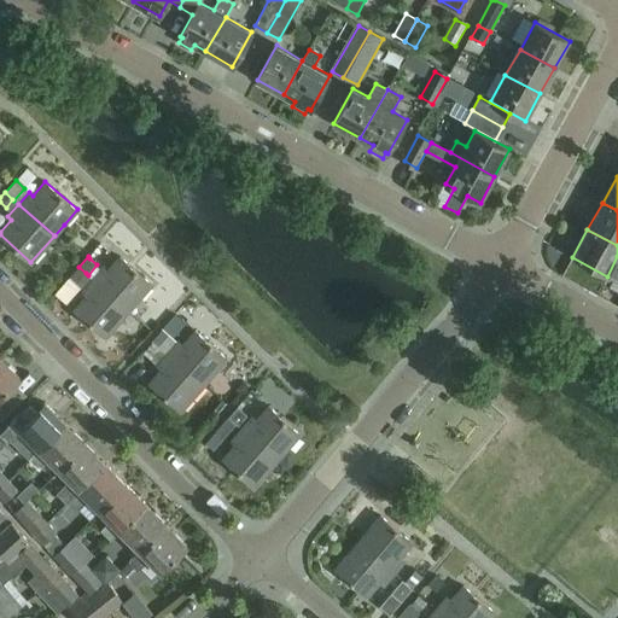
[(93,279),(128,310),(151,284),(120,256),(108,270),(104,267),(93,279)]
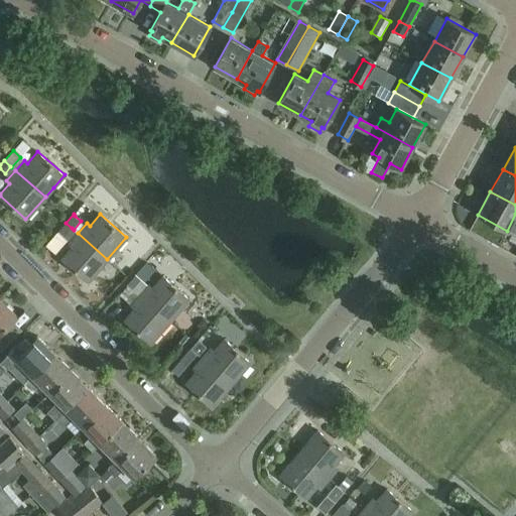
[(72,228),(66,223),(57,232),(63,237),(72,228)]
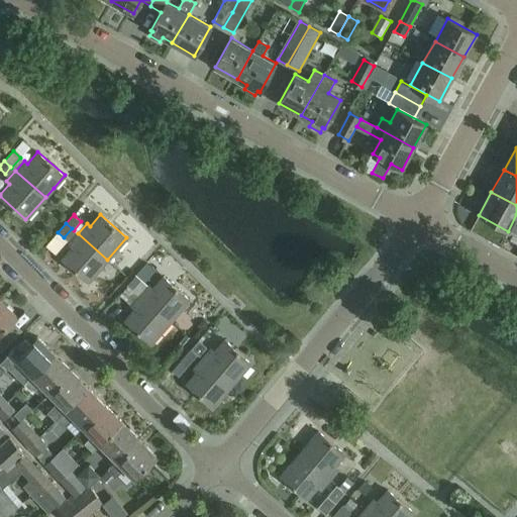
[(107,260),(78,233),(69,243),(72,246),(62,257),(88,281),(107,260)]
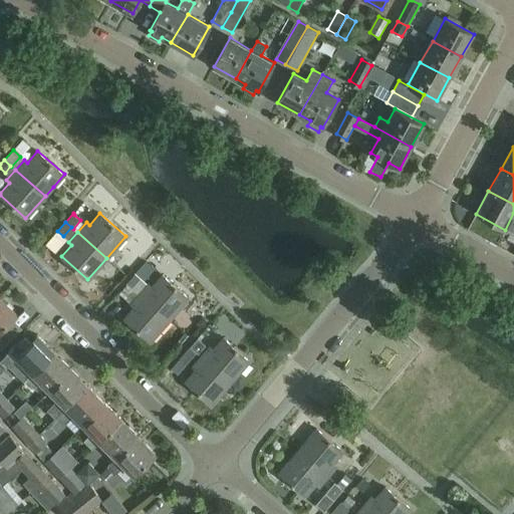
[(149,283),(148,284),(138,275),(130,284),(136,290),(140,294),(141,293),(170,319),(189,297),(163,274),(152,286),(149,283)]
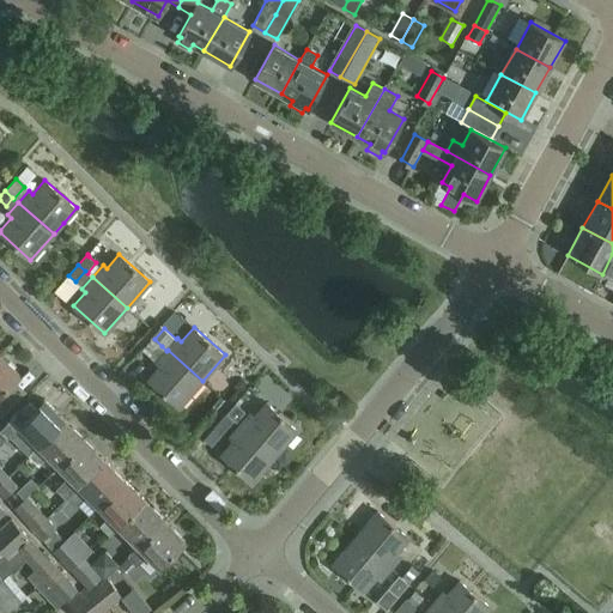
[(162,346),(155,339),(152,338),(143,350),(151,357),(162,346)]
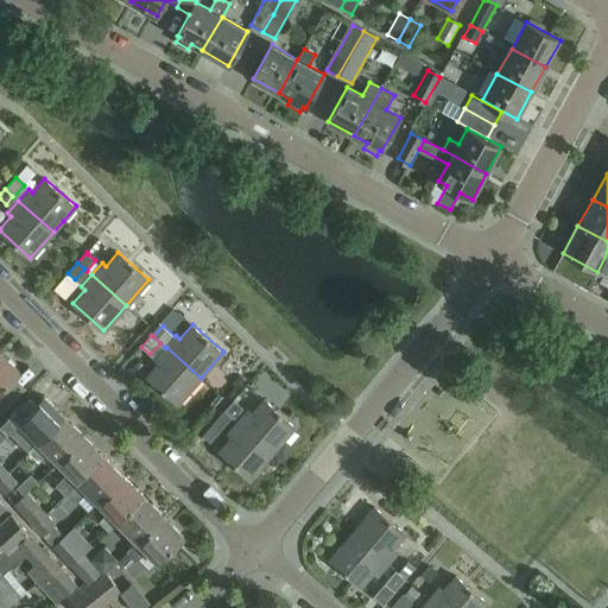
[(166,347),(165,348),(154,360),(158,362),(146,375),(178,403),(201,378),(166,347)]
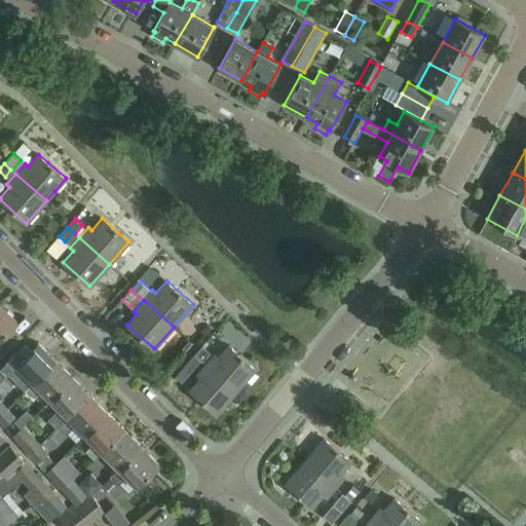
[(0,339),(17,323),(0,304),(0,339)]
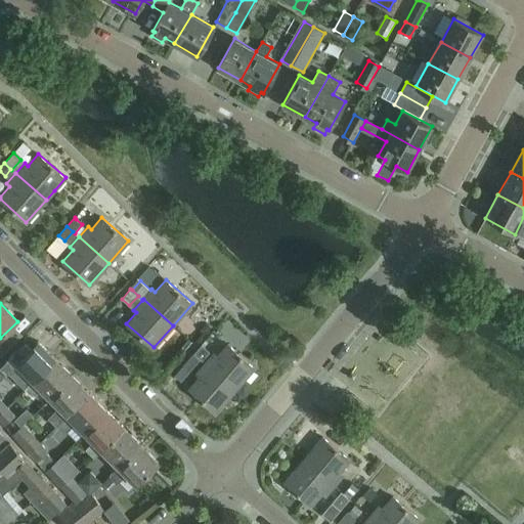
[(28,337),(0,364),(25,390),(55,359),(38,342),(36,345),(28,337)]
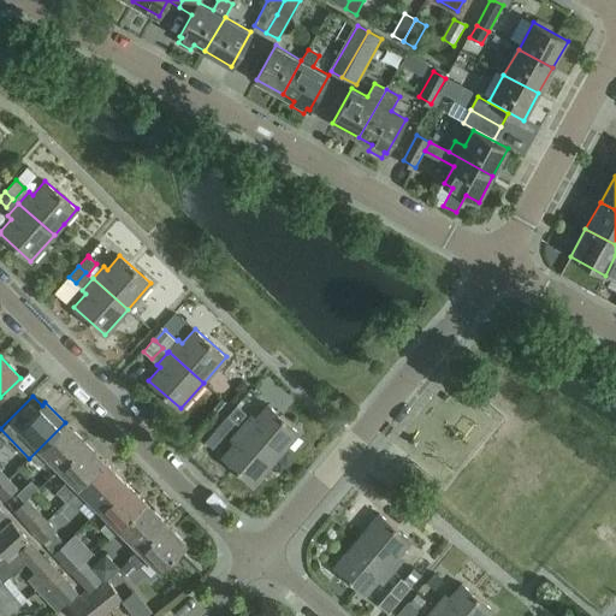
[(252,415),(241,427),(276,457),(298,432),(267,404),(255,419),(252,415)]
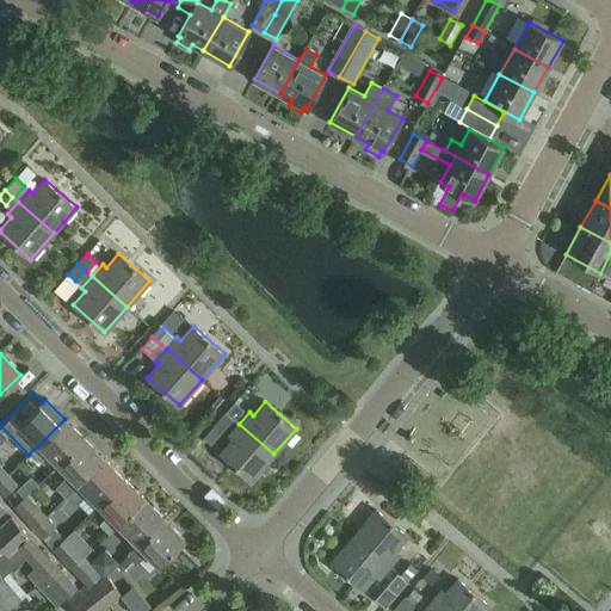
[(226,412),(233,418),(235,420),(244,411),(234,402),(226,412)]
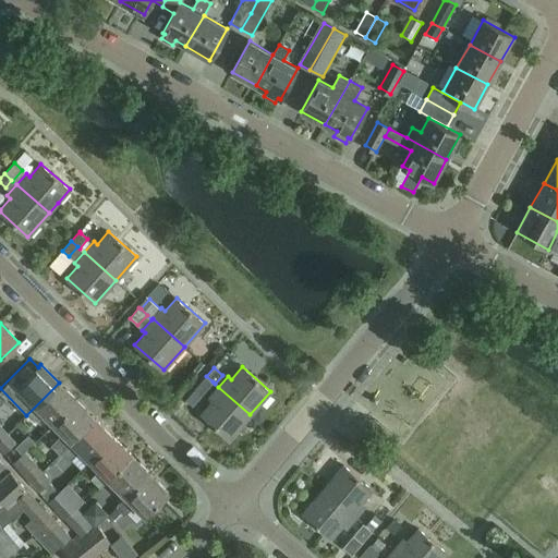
[(201,396),(213,383),(205,376),(194,389),(201,396)]
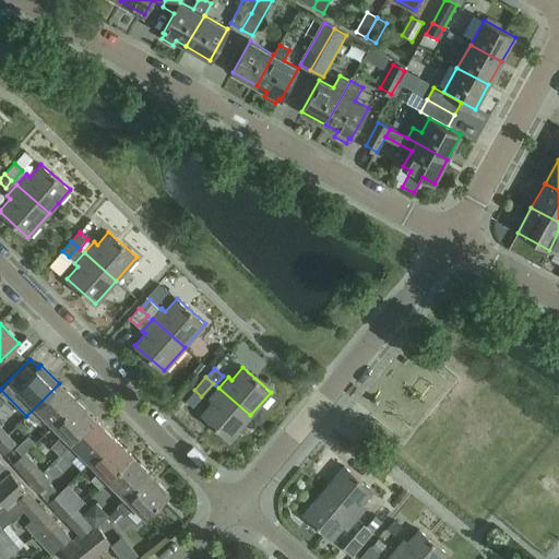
[(59,383),(26,416),(35,425),(45,415),(55,425),(78,403),(59,383)]
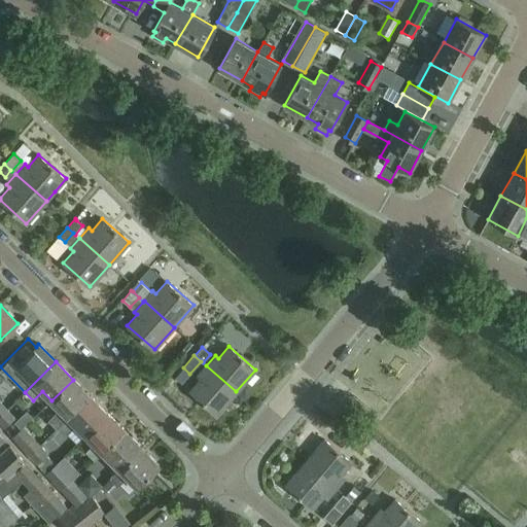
[(236,391),(206,365),(197,376),(200,379),(189,391),(216,414),(236,391)]
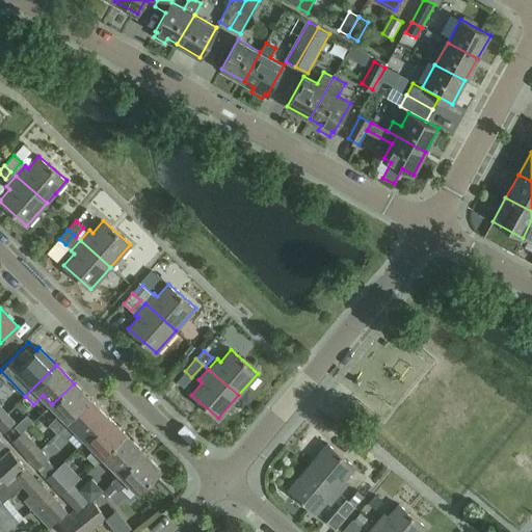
[(74,383),(52,404),(60,414),(49,424),(58,433),(60,430),(91,400),(74,383)]
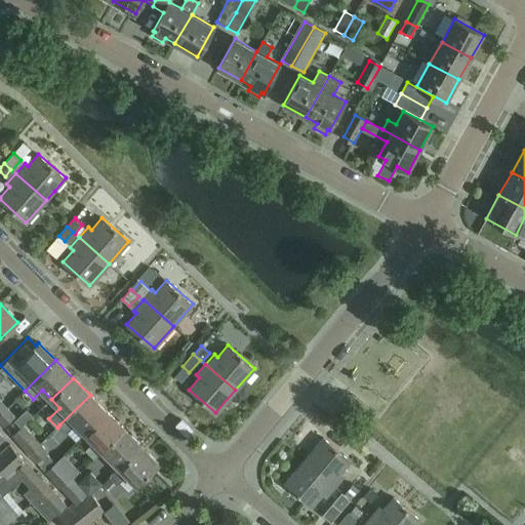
[(108,412),(90,395),(59,425),(68,433),(76,425),(85,434),(108,412)]
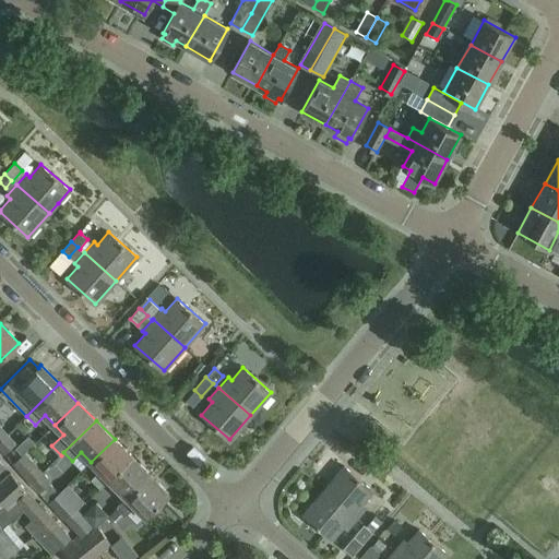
[(15,443),(8,435),(0,441),(0,449),(4,454),(15,443)]
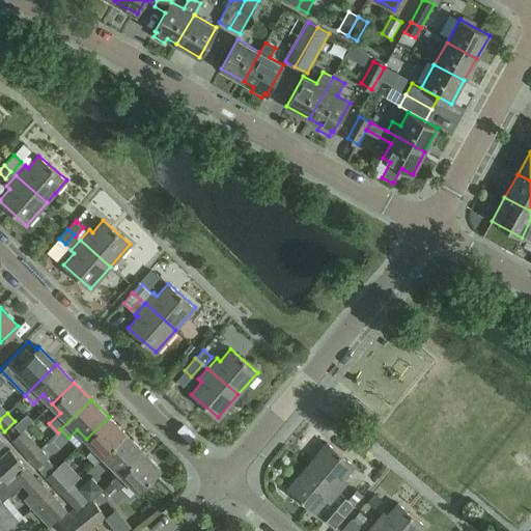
[(109,417),(86,439),(95,447),(87,455),(95,465),(104,456),(104,455),(126,434),(109,417)]
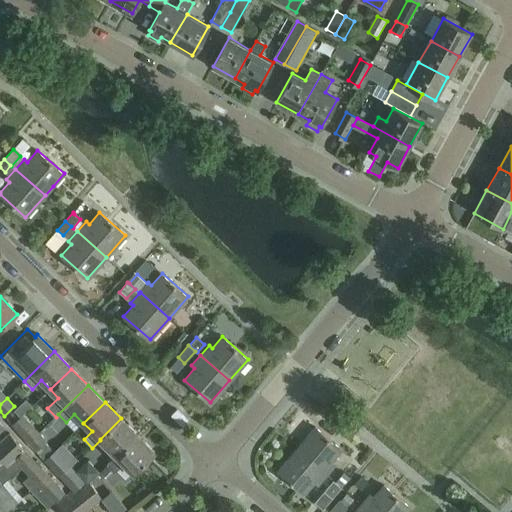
[(29,443),(39,433),(23,416),(12,425),(29,443)]
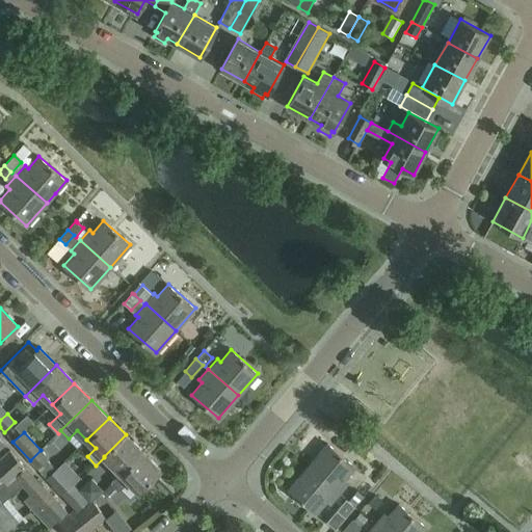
[(143,453),(126,434),(104,456),(104,457),(122,474),(122,475),(143,453)]
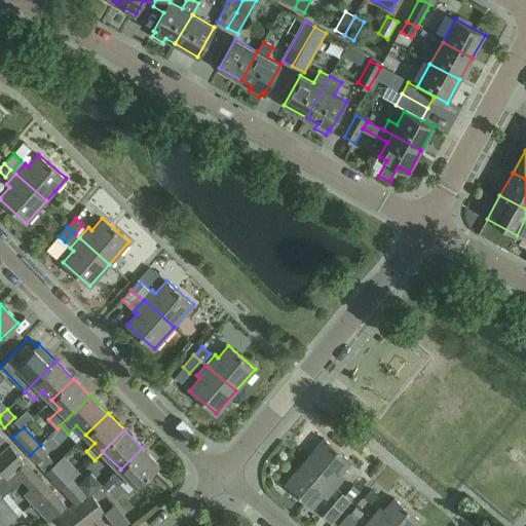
[(323,439),(303,461),(334,488),(343,477),(339,474),(349,462),(323,439)]
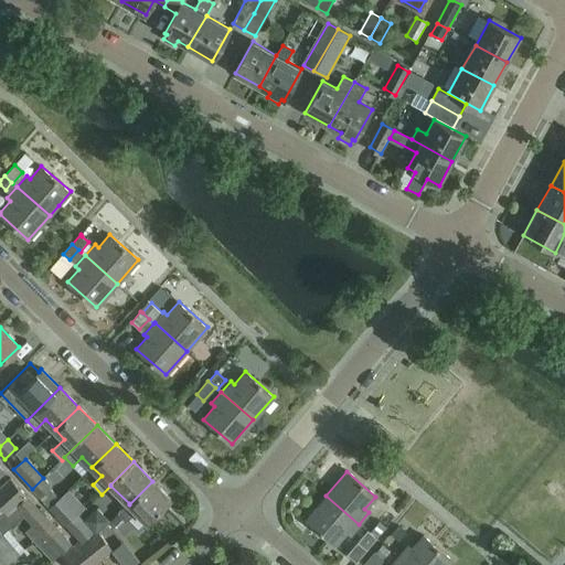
[(51,487),(43,478),(32,489),(50,509),(60,500),(50,489),(51,487)]
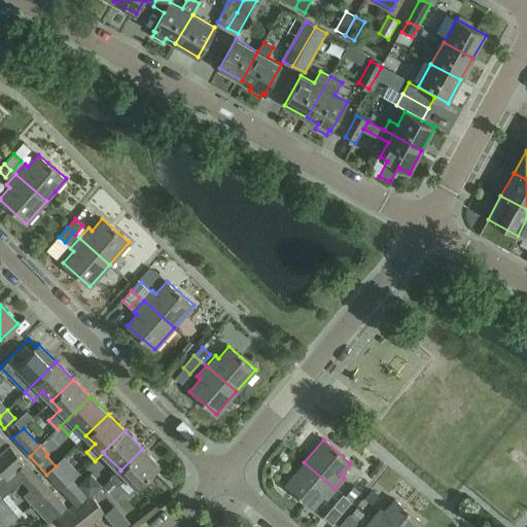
[(0,470),(4,476),(3,498),(33,472),(11,447),(10,447),(0,455),(0,470)]
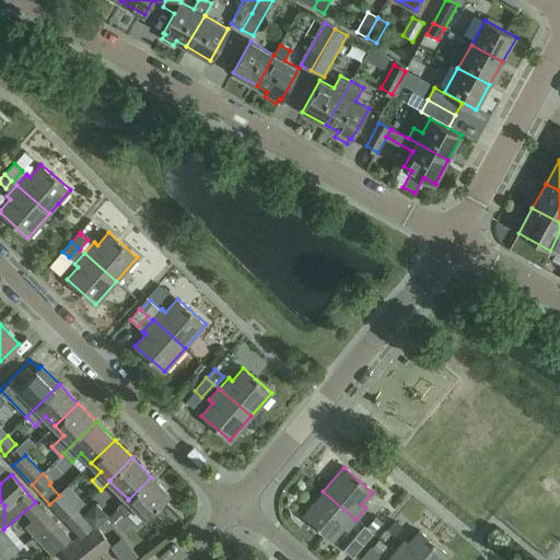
[(128,500),(128,499),(117,509),(125,517),(136,506),(147,518),(170,496),(151,477),(128,500)]
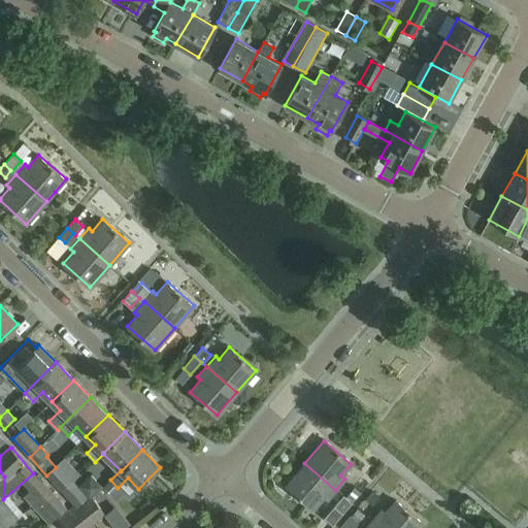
[(335,490),(304,463),(285,486),(311,508),(322,497),(326,500),(335,490)]
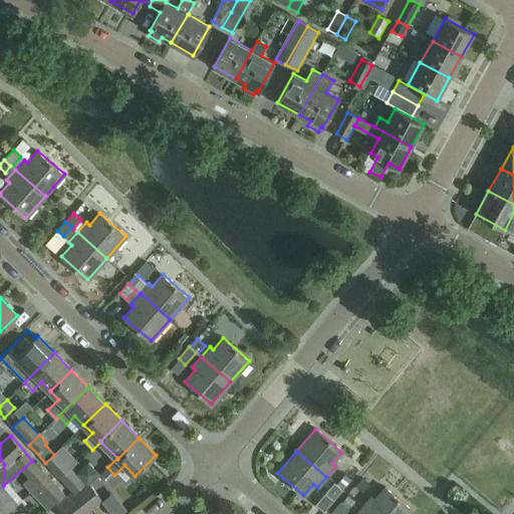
[(55,453),(54,455),(45,463),(61,480),(71,470),(55,453)]
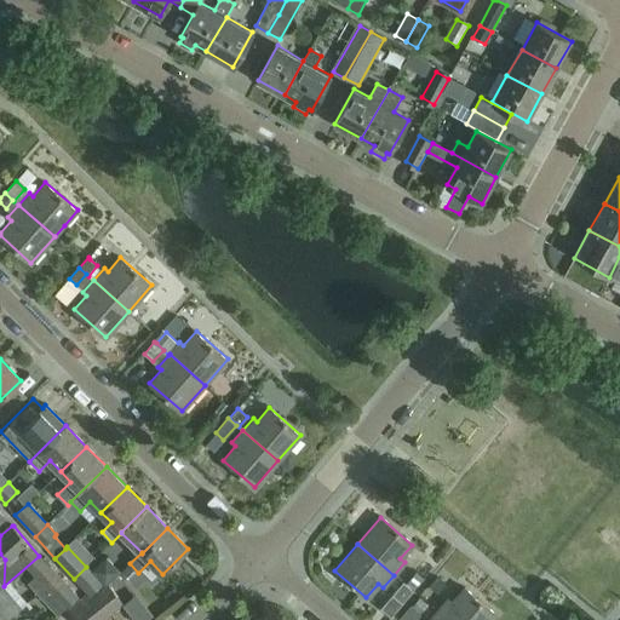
[(46,587),(58,577),(50,567),(36,578),(46,587)]
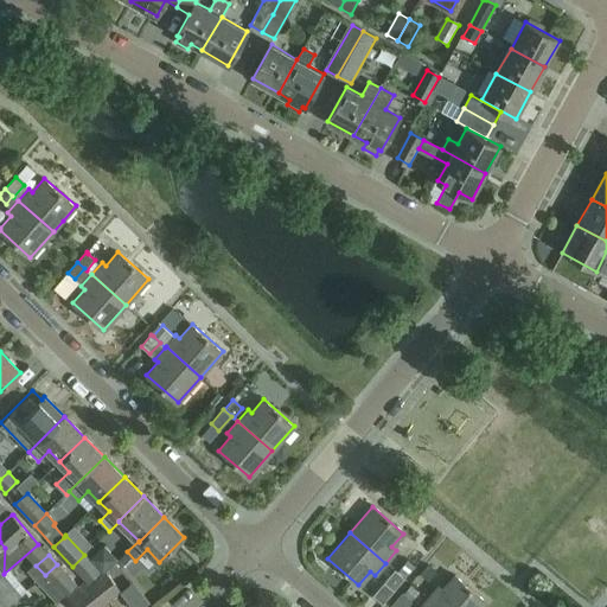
[(100,572),(84,555),(72,567),(87,582),(91,579),(100,572)]
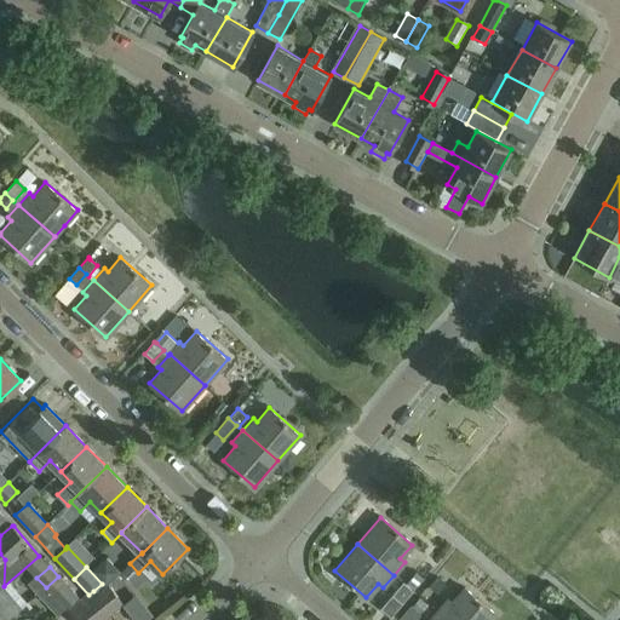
[(422,578),(414,572),(405,583),(412,589),(422,578)]
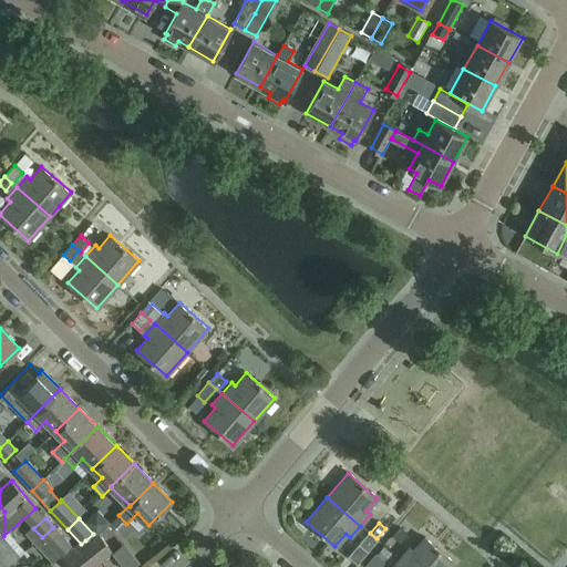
[(71,546),(53,527),(42,537),(60,557),(71,546)]
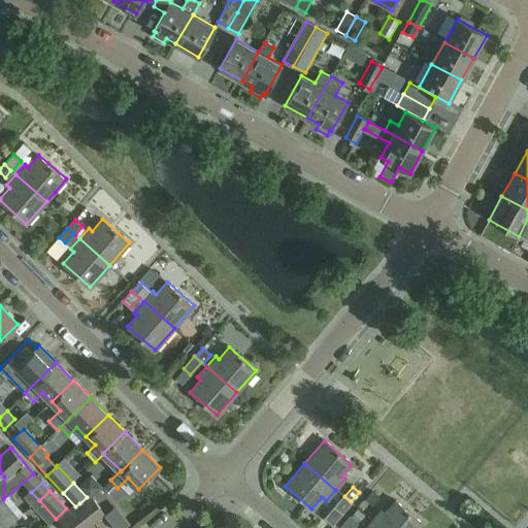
[(372,491),(365,499),(372,505),(380,497),(372,491)]
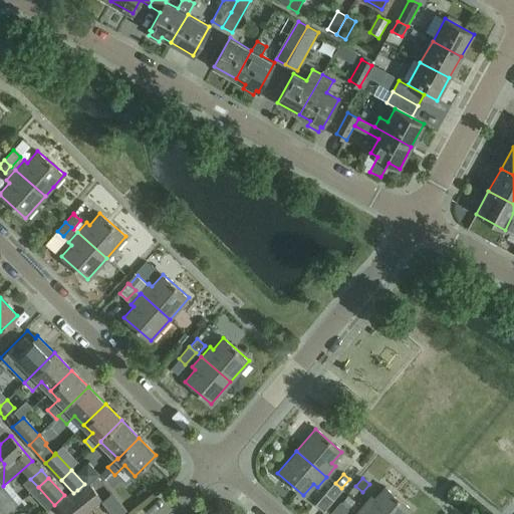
[(87,482),(84,484),(77,490),(92,509),(102,501),(87,482)]
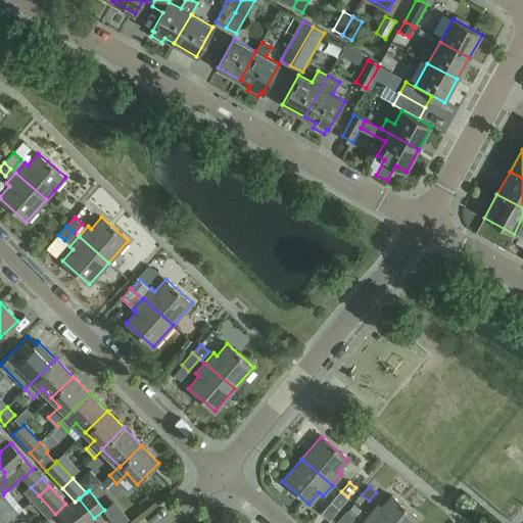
[(329,502),(337,509),(346,497),(338,490),(329,502)]
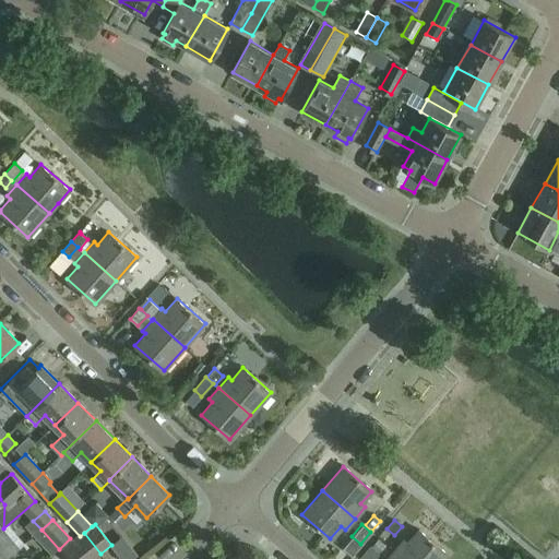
[(20,548),(3,528),(0,531),(0,558),(7,558),(9,558),(20,548)]
